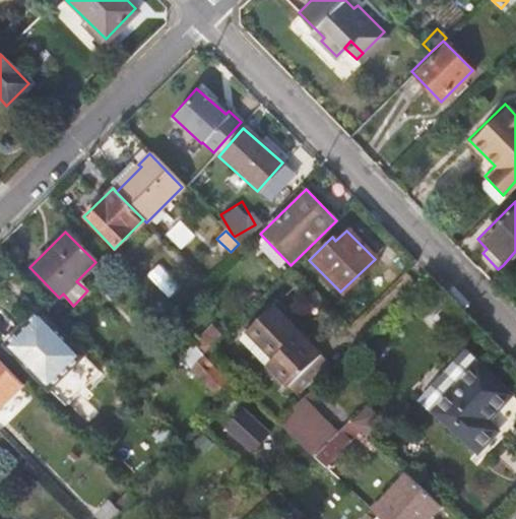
[(285,386),(319,353),(271,305),(238,336),(285,386)]
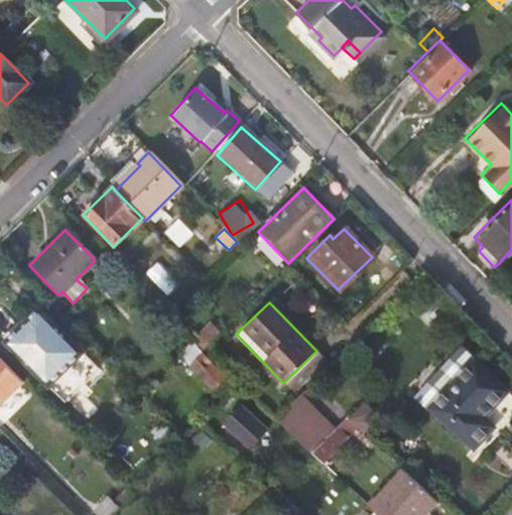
[(37,308),(1,345),(45,388),(81,353),(37,308)]
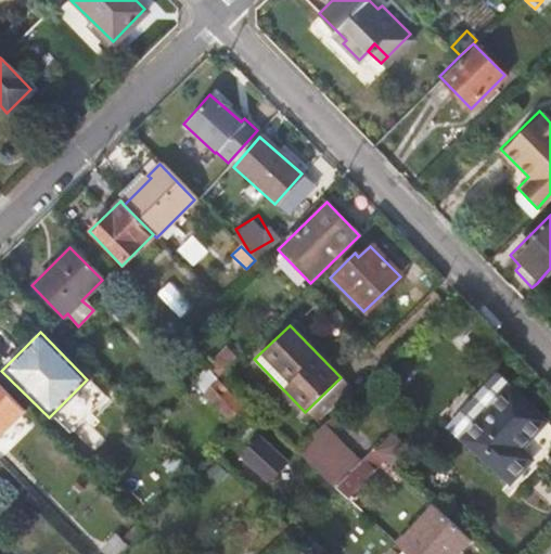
[(195,339),(187,347),(205,365),(215,376),(234,357),(222,345),(212,356),(195,339)]
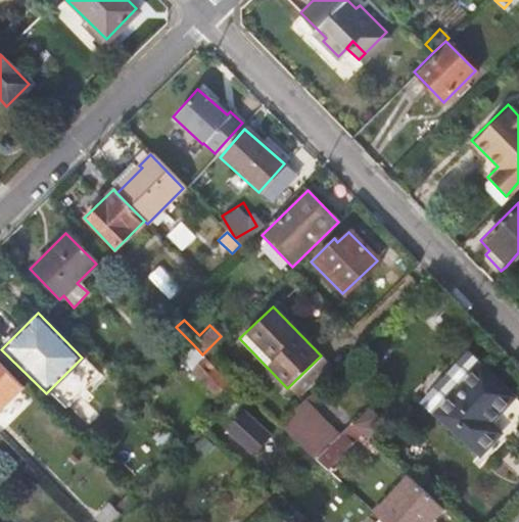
[(192,370),(225,402),(237,389),(202,354),(193,344),(183,356),(194,367),(192,370)]
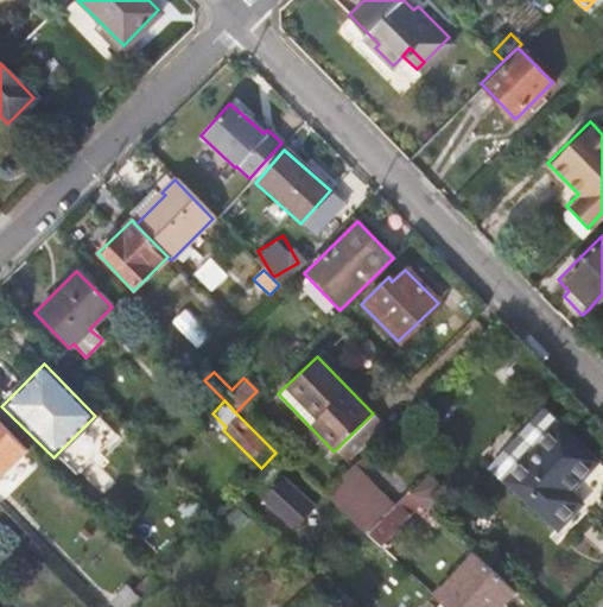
[(382,425),(373,413),(334,451),(346,462),(382,425)]
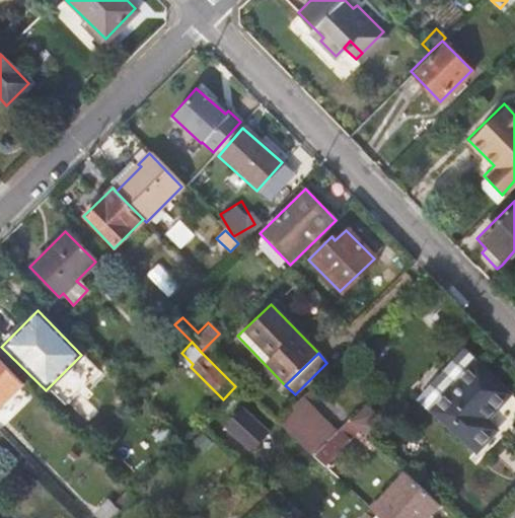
[(474,362),(433,409),(476,448),(495,429),(485,420),(508,391),(474,362)]
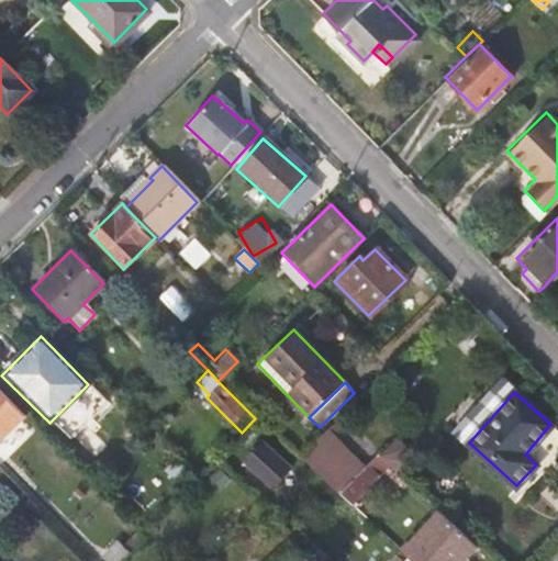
[(0,438),(22,417),(0,394),(0,438)]
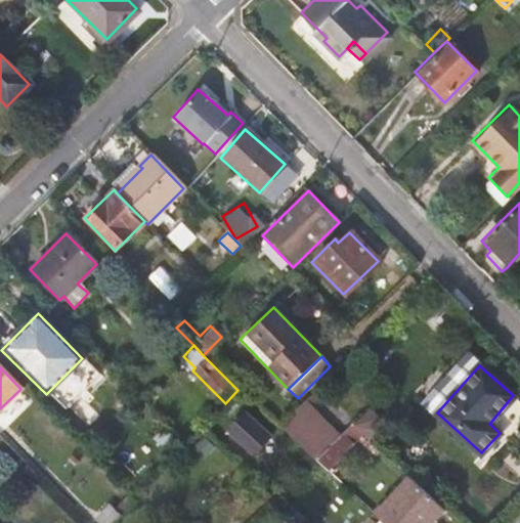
[(322,442),(329,447),(342,433),(351,425),(352,423),(319,392),(309,404),(319,415),(313,421),(329,435),(322,442)]
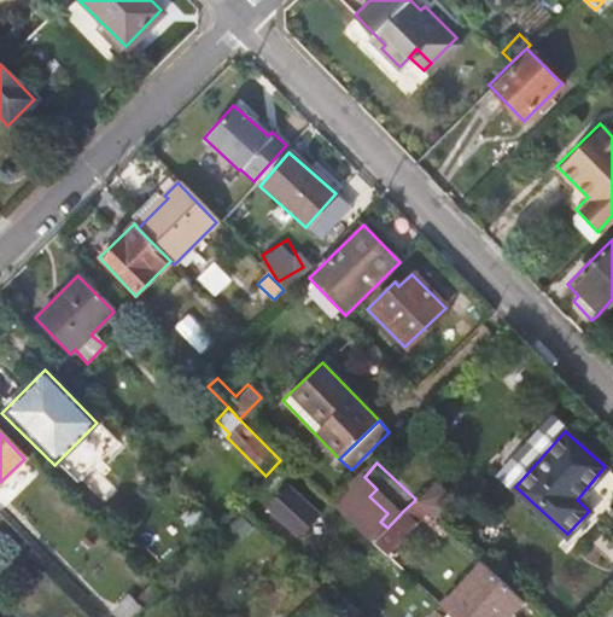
[(304,510),(266,476),(258,484),(268,494),(266,496),(292,522),(304,510)]
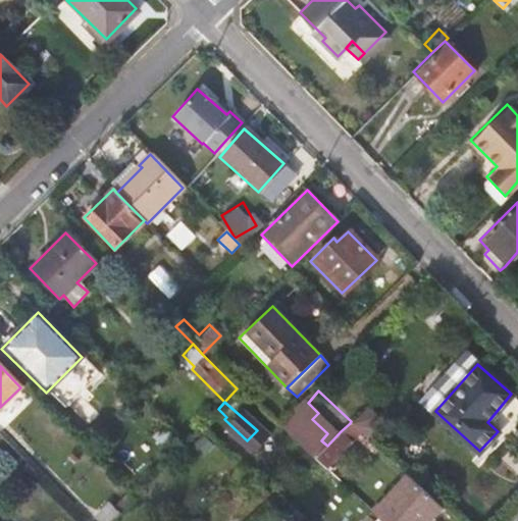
[(374,416),(365,408),(351,421),(350,423),(367,439),(375,431),(374,416)]
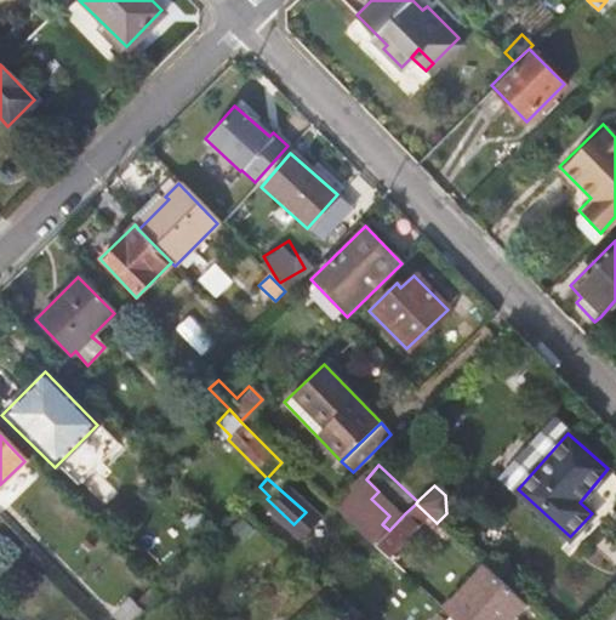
[(382,524),(344,489),(328,505),(372,546),(389,530),(382,524)]
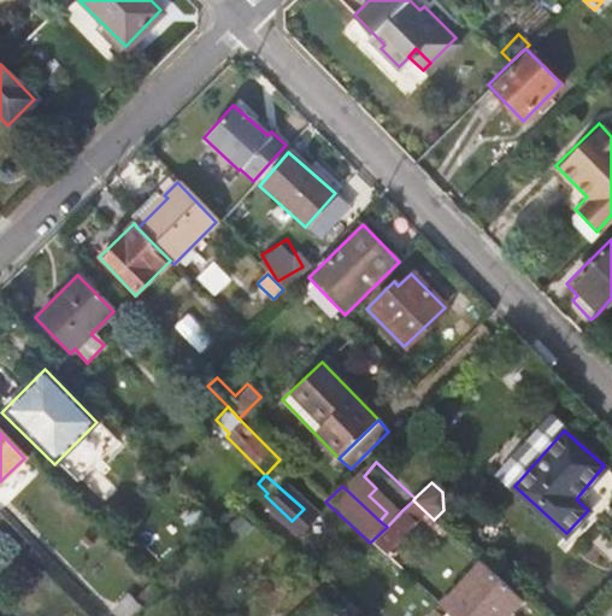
[(413,521),(402,510),(387,527),(370,543),(383,556),(413,521)]
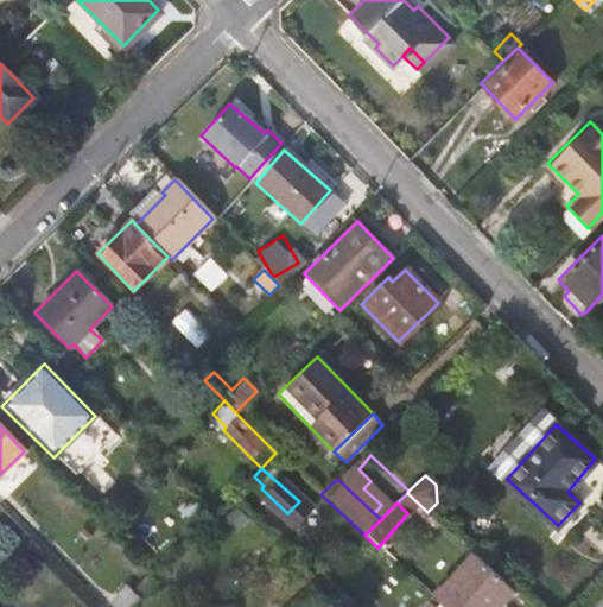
[(228,507),(219,517),(228,526),(237,518),(228,507)]
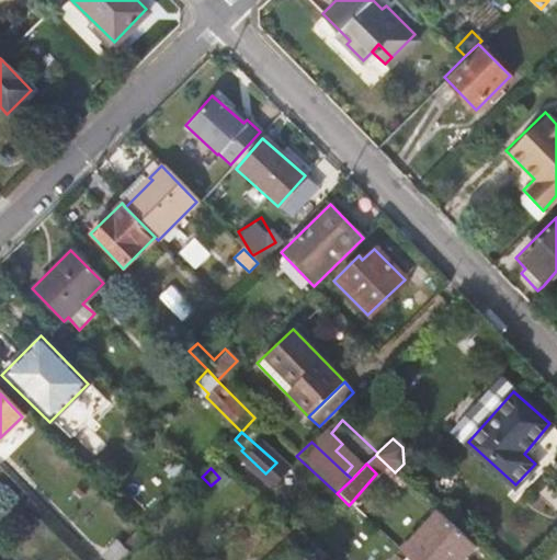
[(9,498),(18,506),(20,504),(26,498),(18,489),(9,498)]
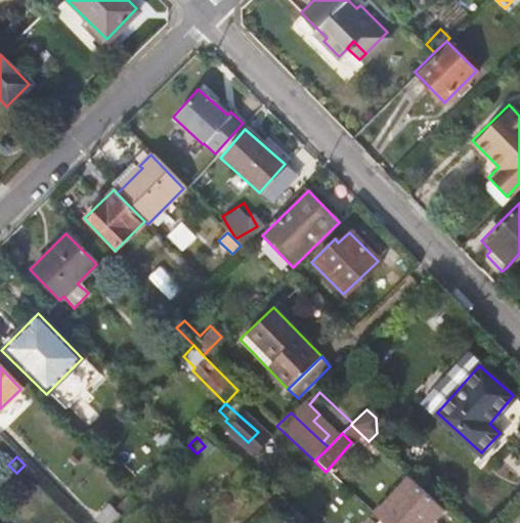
[(30,481),(36,476),(25,465),(18,471),(30,481)]
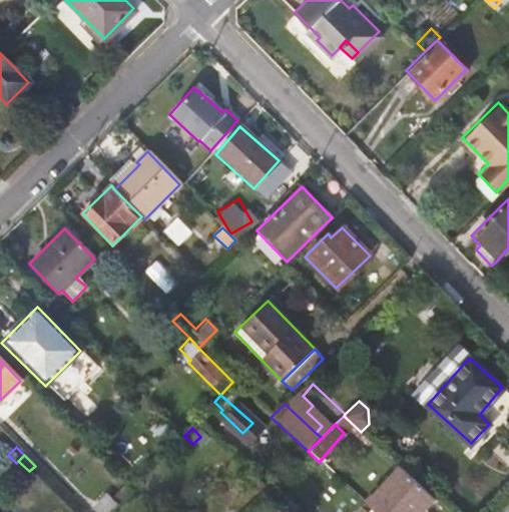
[(374,511),(420,511),(434,499),(399,467),(365,503),(371,509),(374,511)]
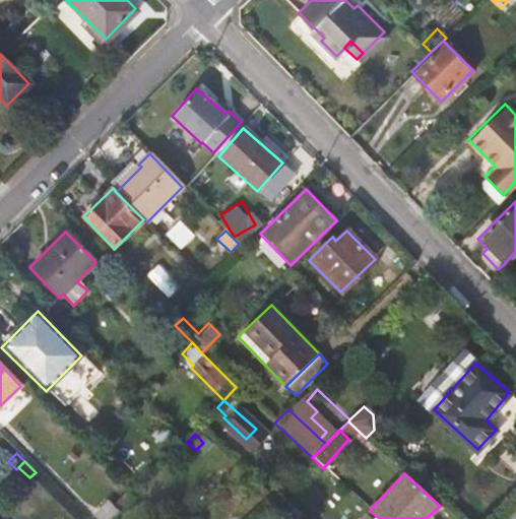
[(93,514),(99,518),(109,518),(119,508),(109,498),(93,514)]
